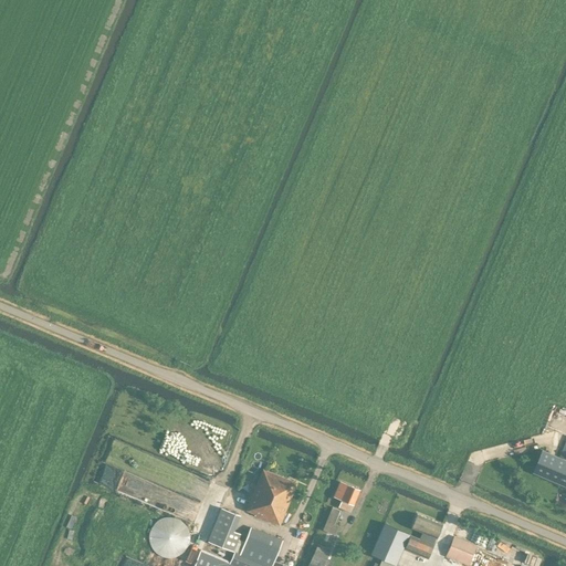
[(542,450),(541,452),(532,472),(565,486),(565,439),(558,458),(542,450)]
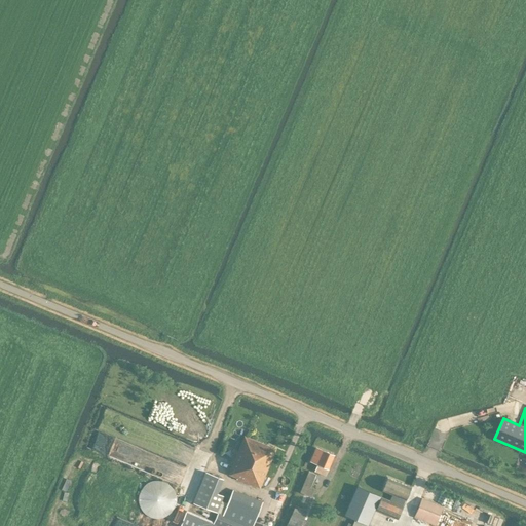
[(185,464),(193,445),(136,422),(124,450),(123,449),(119,460),(155,475),(158,466),(160,466),(163,460),(178,466),(176,473),(179,474),(178,476),(182,478),(187,465),(185,464)]
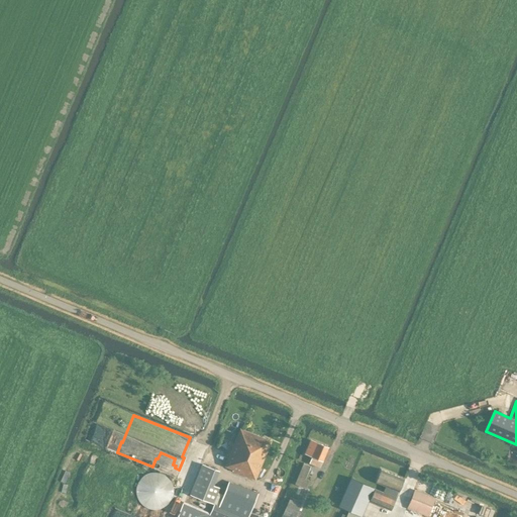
[(231,472),(254,481),(271,441),(240,429),(224,467),(232,470),(231,472)]
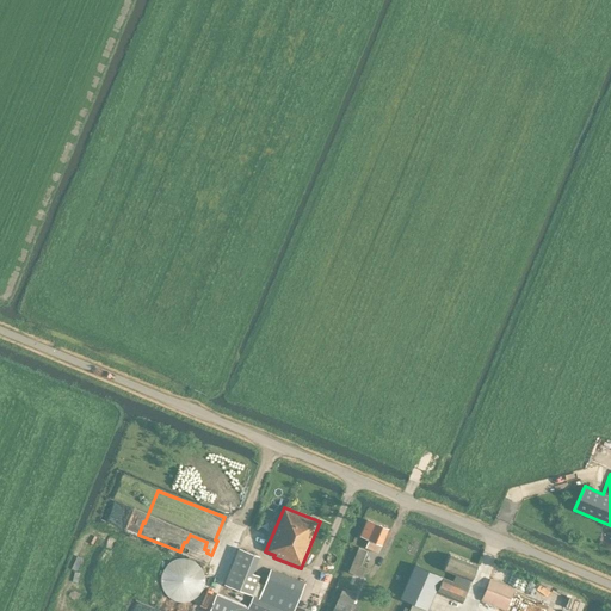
[(366,520),(360,537),(368,541),(365,548),(377,554),(388,529),(366,520)]
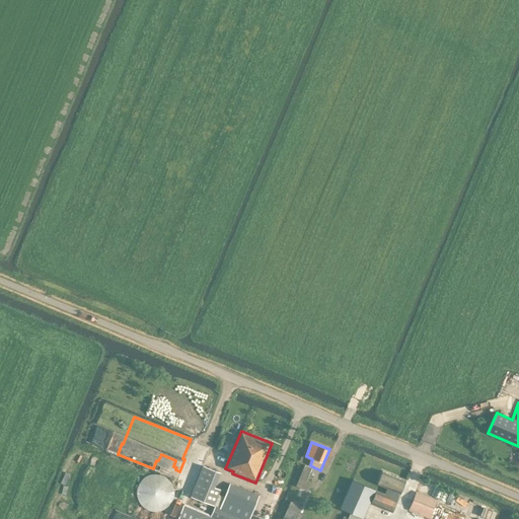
[(306,480),(312,468),(304,465),(296,487),(307,492),(311,483),(306,480)]
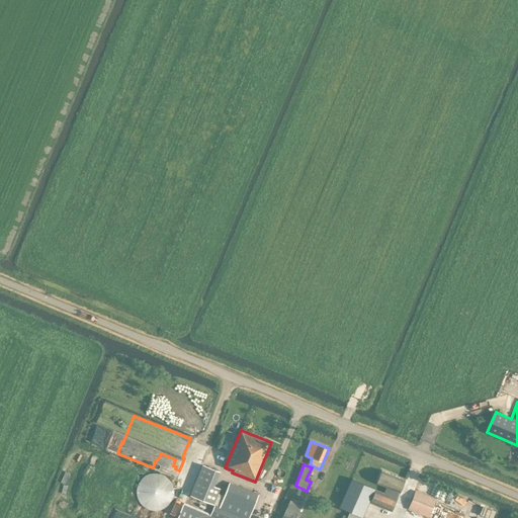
[(202,465),(190,496),(213,505),(214,505),(209,515),(183,505),(177,517),(248,517),(258,495),(230,484),(224,497),(218,494),(220,490),(209,486),(216,470),(202,465)]
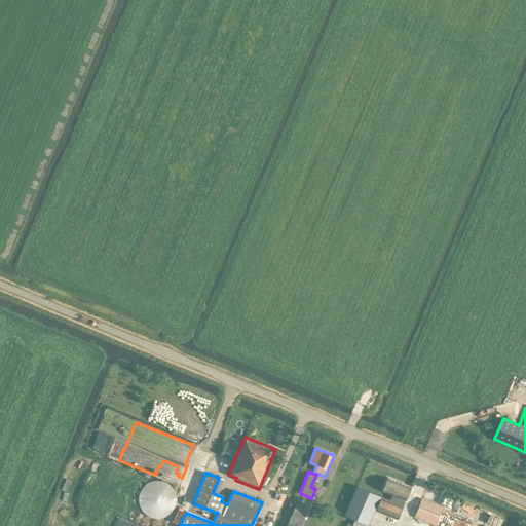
[(380,497),(375,510),(398,520),(403,506),(405,500),(406,500),(411,487),(387,478),(382,490),(391,494),(389,501),(380,497)]
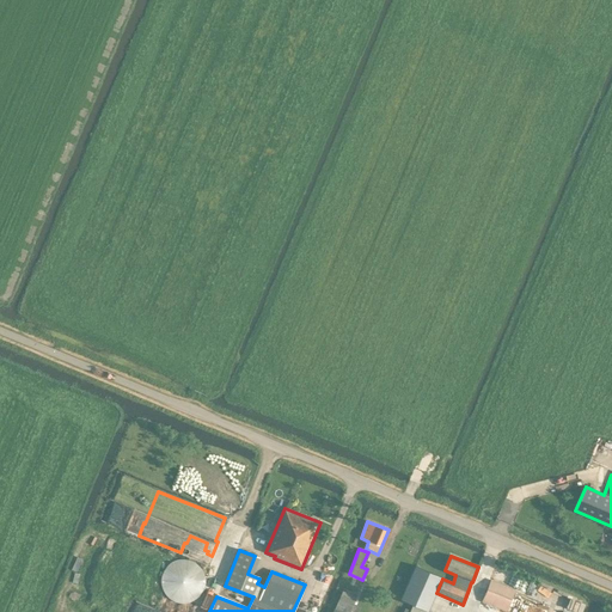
[(206,582),(206,581),(204,576),(203,573),(201,569),(199,565),(196,563),(194,562),(189,560),(184,560),(179,560),(176,561),(171,562),(167,565),(165,569),(163,573),(161,577),(160,581),(161,586),(163,591),(164,593),(167,597),(170,599),(173,601),(177,603),(182,604),(185,604),(190,603),(195,600),(199,598),(201,594),(203,591),(204,586),(206,582)]
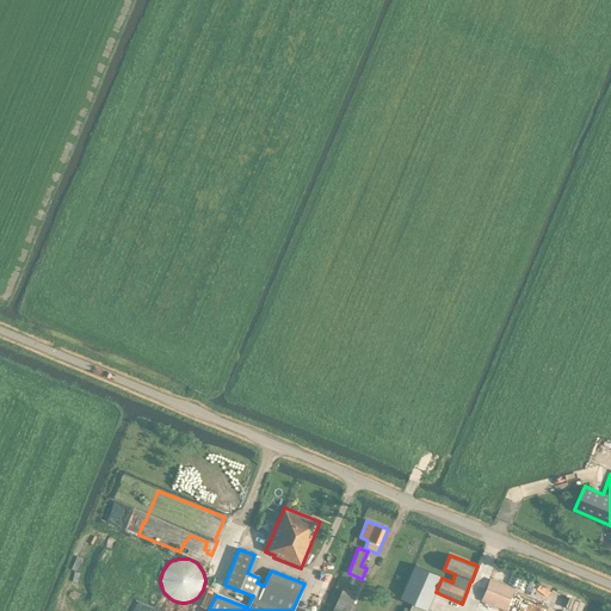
[(414,565),(400,598),(427,610),(442,576),(414,565)]
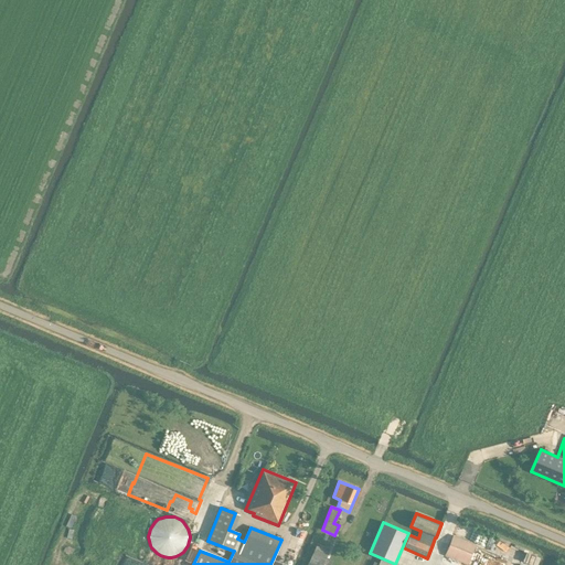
[(452,536),(445,556),(467,564),(478,564),(481,557),(472,553),(476,545),(452,536)]
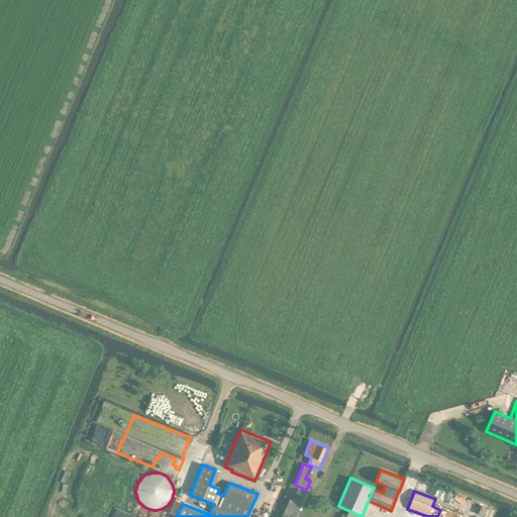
[(295,516),(301,505),(289,500),(281,516),(295,516)]
